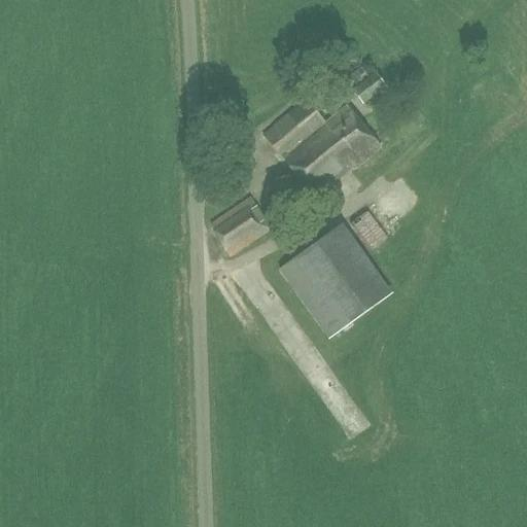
[(362,104),(386,84),(374,71),(352,89),(362,104)]
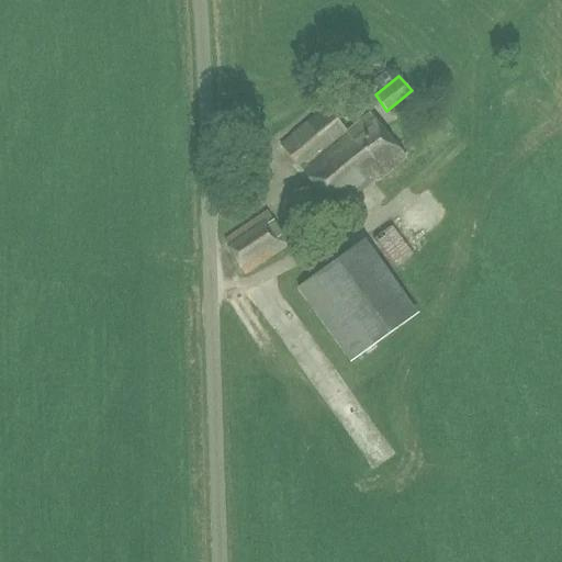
[(347,128),(328,104),(281,142),(335,210),(375,178),(377,178),(405,156),(370,111),(347,128)]
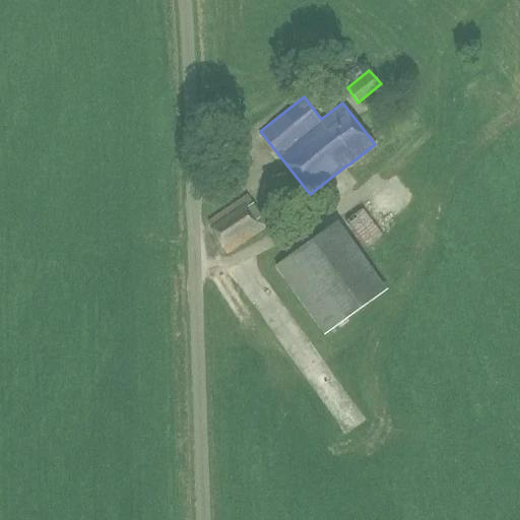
[(226,252),(266,225),(245,194),(205,220),(226,252)]
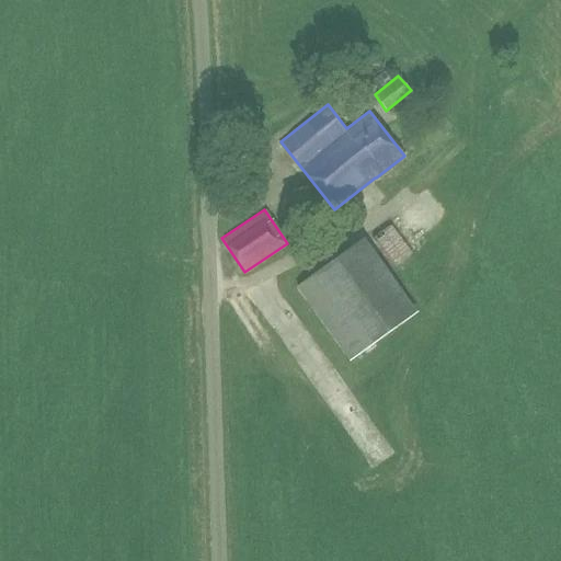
[(396,265),(412,252),(390,224),(373,237),(396,265)]
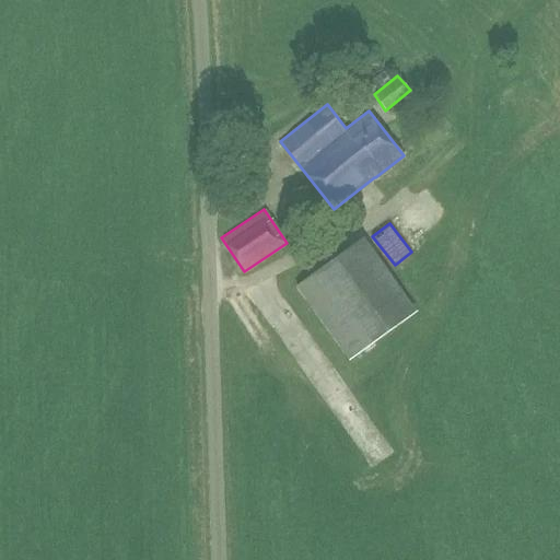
[(347,359),(415,311),(362,236),(295,286),(347,359)]
